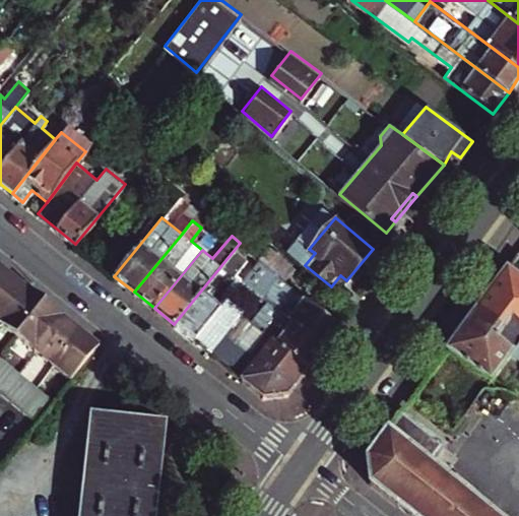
[(259,259),(282,279),(294,265),(270,246),(259,259)]
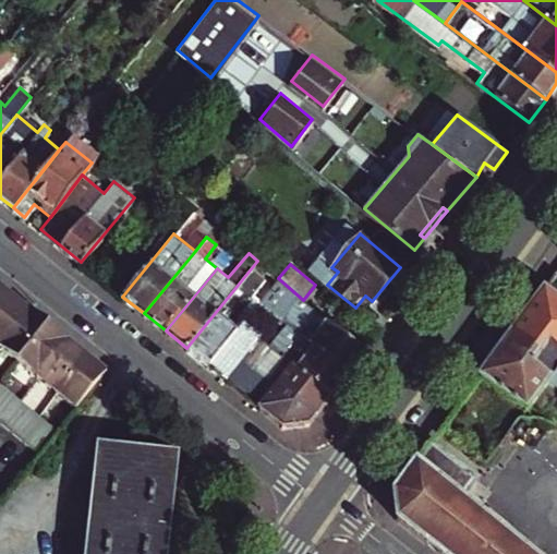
[(228,341),(237,330),(228,323),(251,297),(247,293),(263,275),(253,266),(186,348),(208,365),(228,341)]
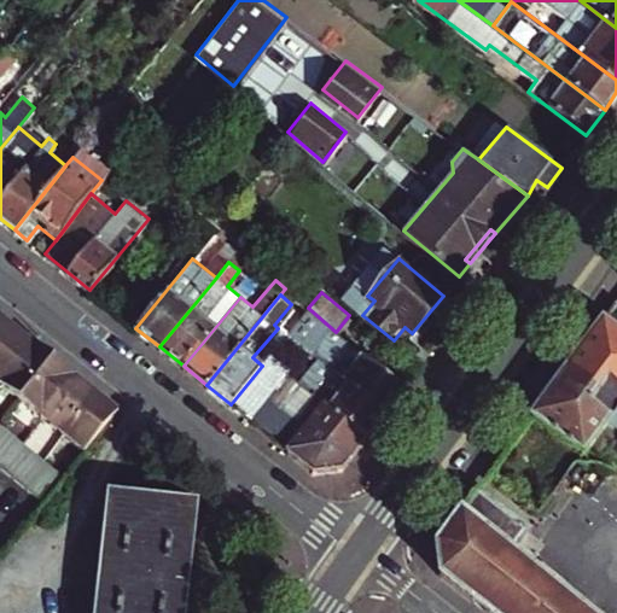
[(290,331),(333,368),(383,410),(401,386),(336,332),(308,308),(290,331)]
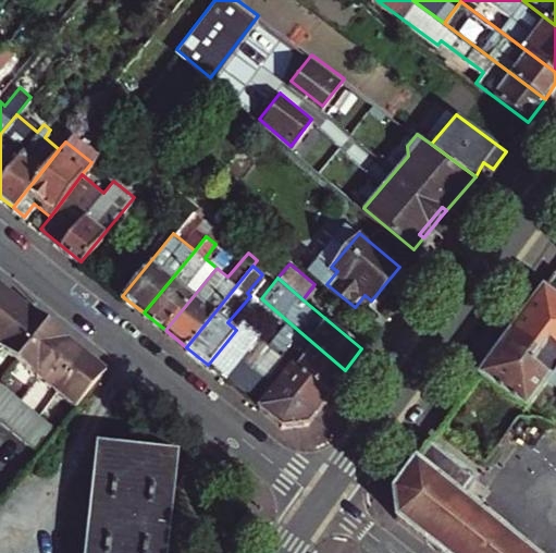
[(0,300),(10,289),(0,280),(0,300)]
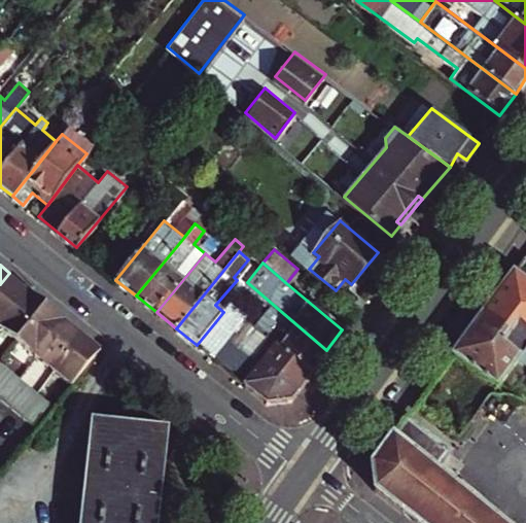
[(520,353),(525,344),(525,279),(513,269),(483,310),(452,351),(497,384),(520,353)]
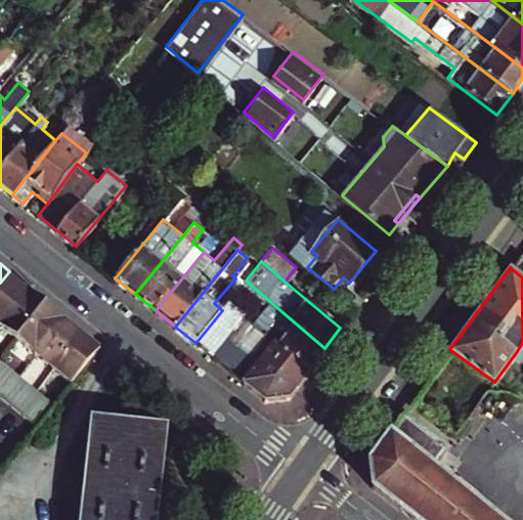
[(28,286),(9,271),(0,283),(0,319),(28,286)]
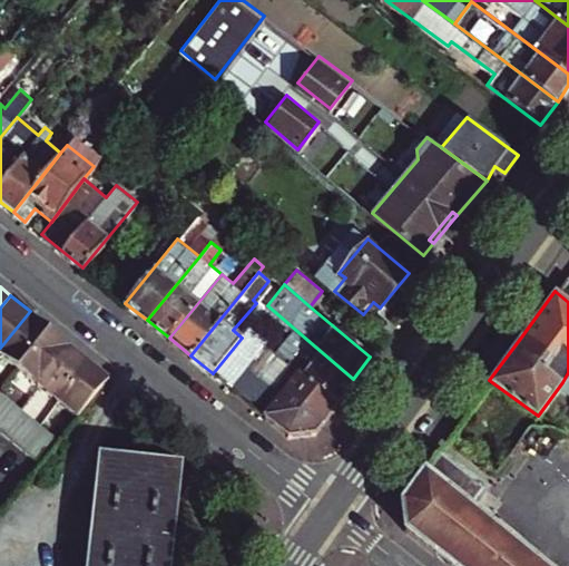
[(30,311),(0,348),(0,350),(18,364),(49,327),(30,311)]
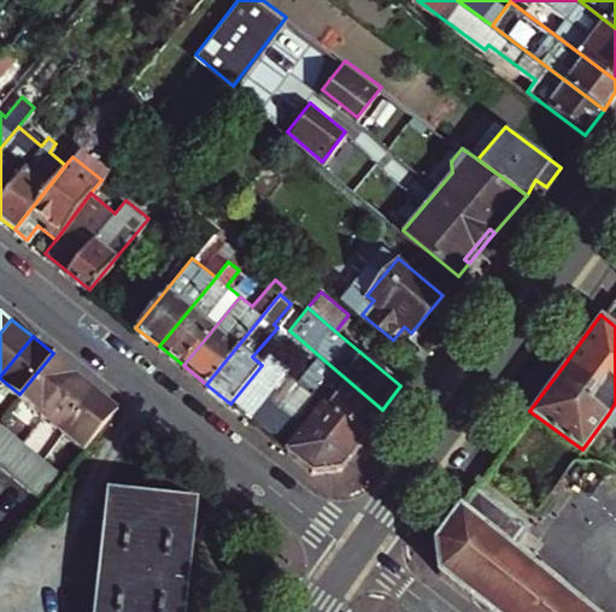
[(19,394),(40,410),(74,369),(53,353),(19,394)]
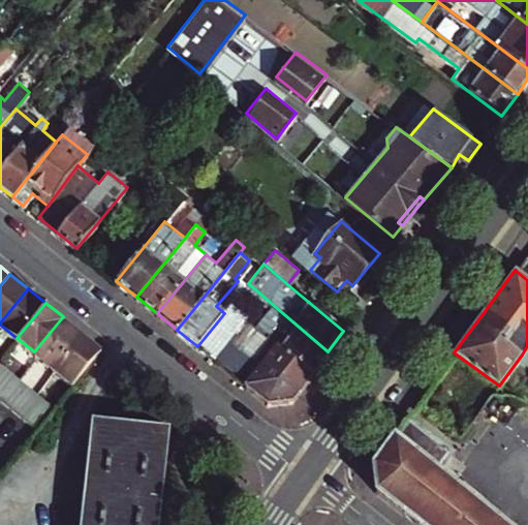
[(233,337),(264,363),(298,391),(312,372),(259,329),(253,335),(248,331),(243,337),(236,332),(247,318),(230,305),(224,313),(216,323),(233,337)]
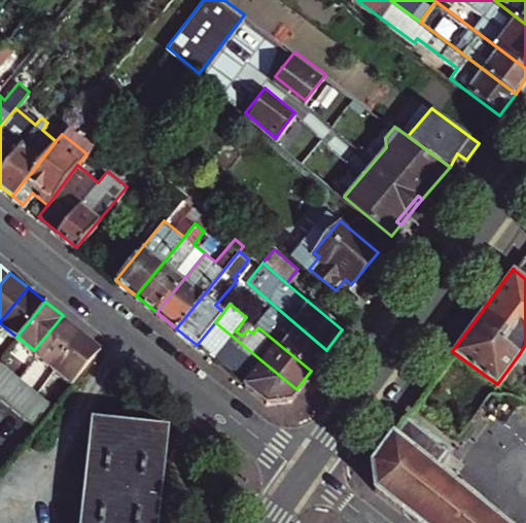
[(258,327),(311,371),(326,350),(284,314),(275,325),(255,309),(247,318),(258,327)]
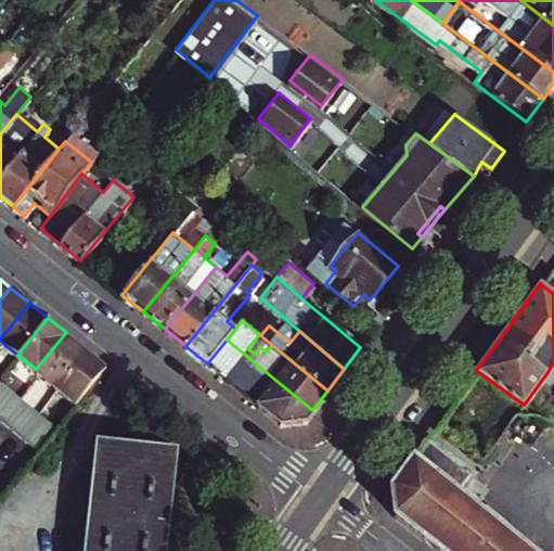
[(55,384),(85,347),(66,332),(36,369),(55,384)]
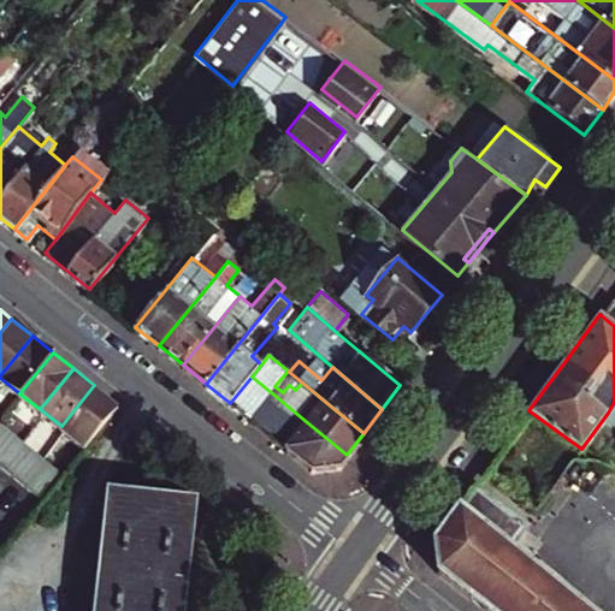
[(347,455),(307,422),(302,428),(278,408),(275,413),(261,403),(271,392),(252,377),(230,403),(311,468),(341,463),(347,455)]
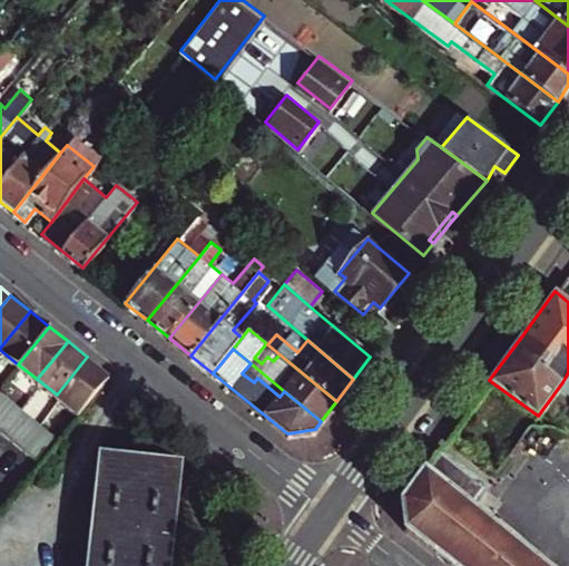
[(57,394),(79,412),(110,376),(87,357),(57,394)]
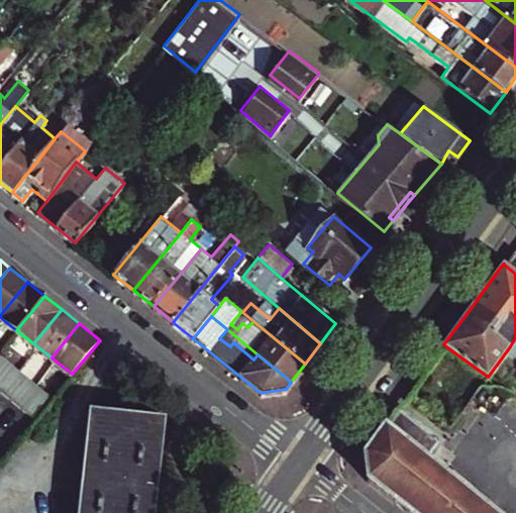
[(5,358),(0,364),(0,386),(15,367),(5,358)]
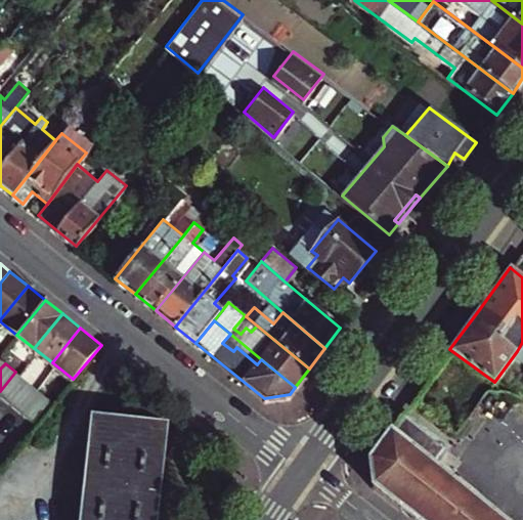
[(15,372),(0,391),(0,394),(11,403),(28,382),(15,372)]
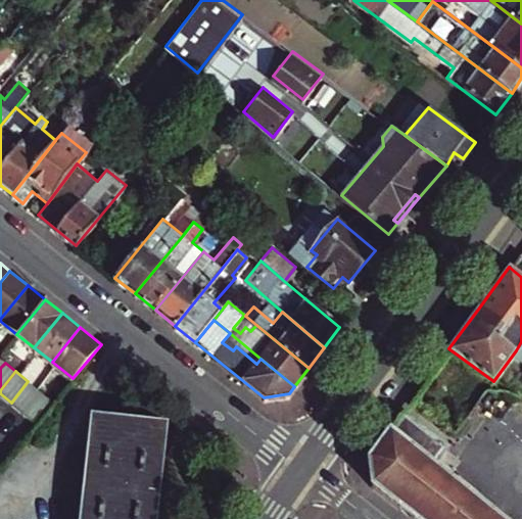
[(28,381),(11,403),(21,411),(39,390),(33,385),(28,381)]
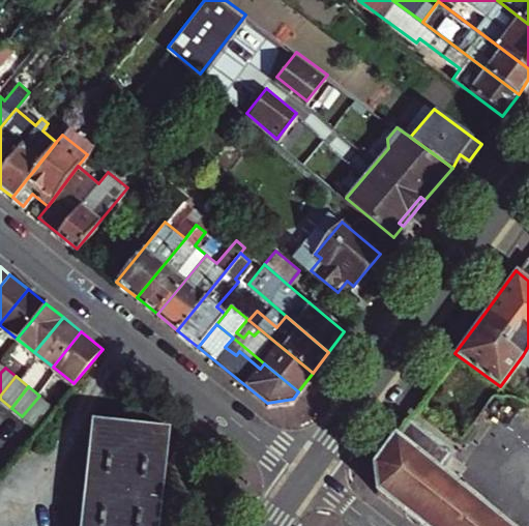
[(22,416),(36,429),(54,407),(39,396),(22,416)]
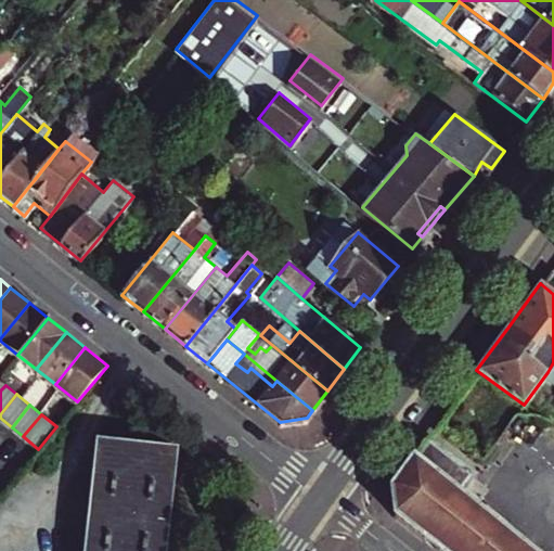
[(531,550),(458,494),(473,473),(428,436),(391,486),(395,513),(441,550),(531,550)]
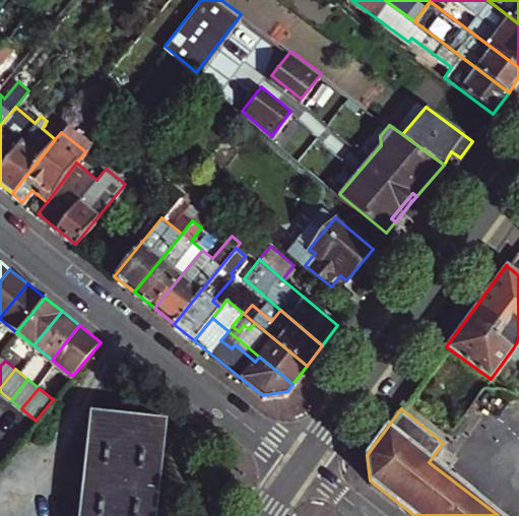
[(77,515),(155,515),(167,418),(89,409),(77,515)]
